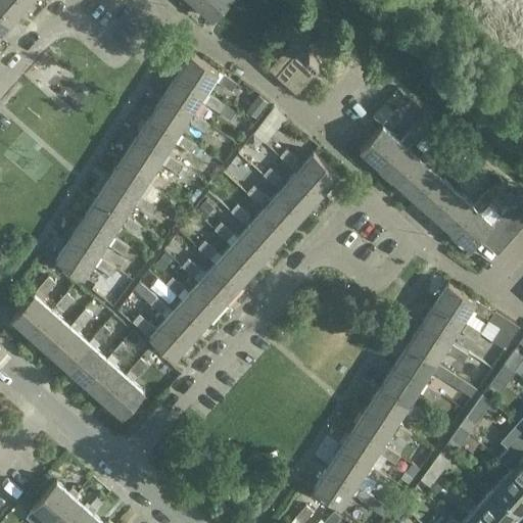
[(0,0),(0,4),(14,17),(29,0),(0,0)]
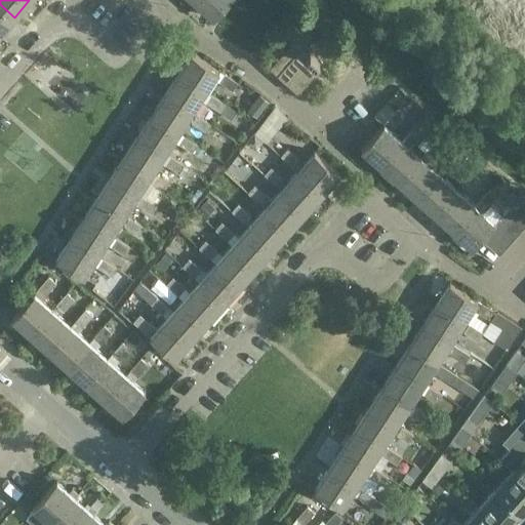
[(194,0),(194,1),(212,17),(228,0),(194,0)]
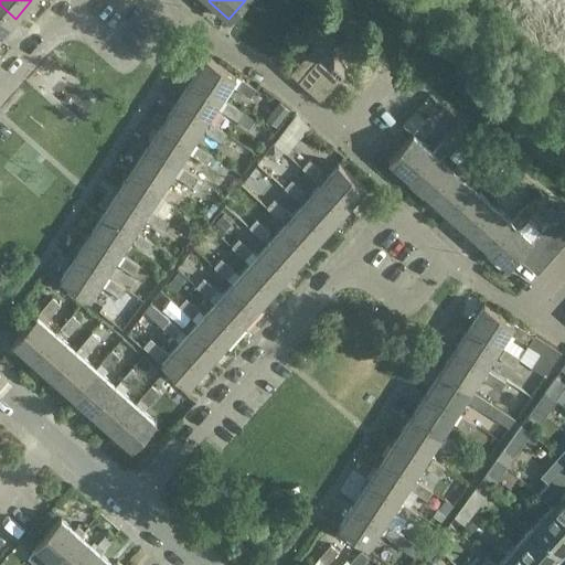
[(0,35),(16,19),(0,4),(0,35)]
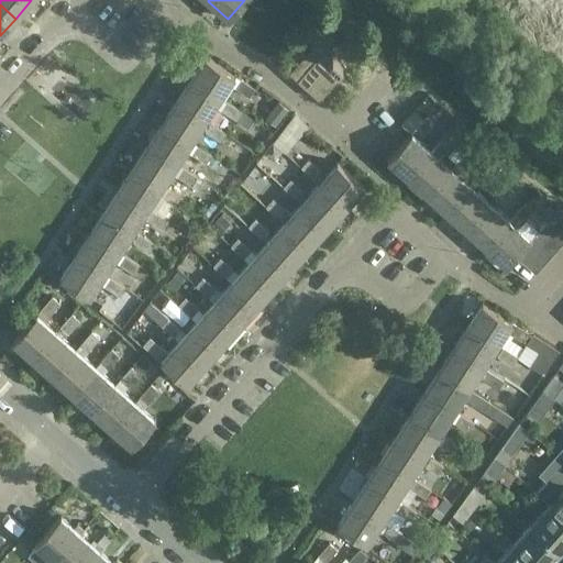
[(321,50),(299,75),(296,79),(318,99),(343,69),(337,63),(340,58),(330,50),(326,54),(321,50)]
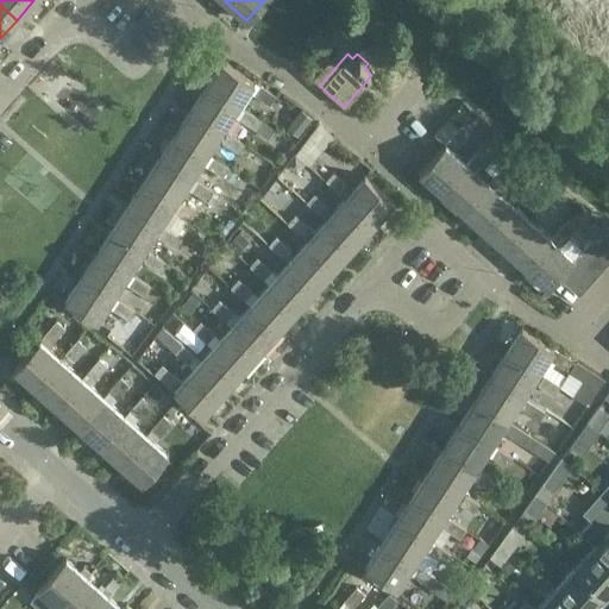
[(220,60),(205,85),(237,106),(238,105),(248,89),(270,105),(276,95),(220,60)]
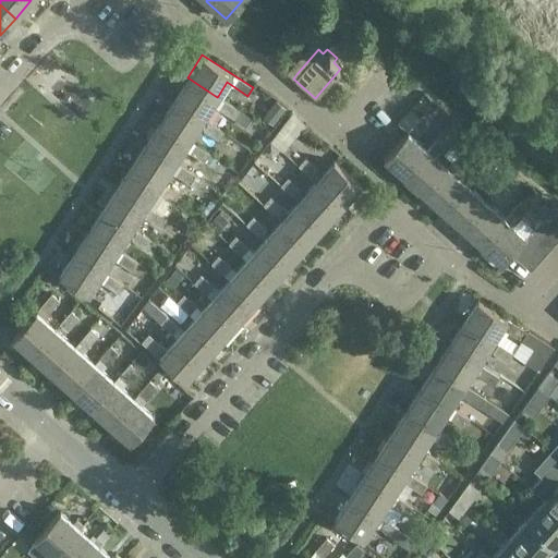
[(217,97),(187,77),(173,99),(203,119),(204,117),(213,105),(242,123),(249,114),(218,96),(217,97)]
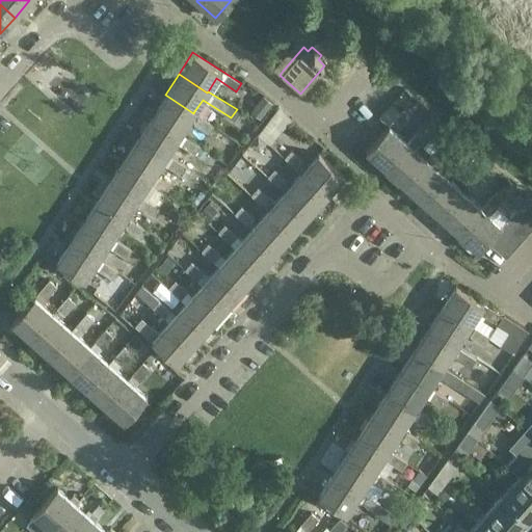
[(241,143),(213,124),(194,111),(193,113),(165,95),(152,115),(180,134),(181,132),(189,121),(208,133),(236,152),(241,143)]
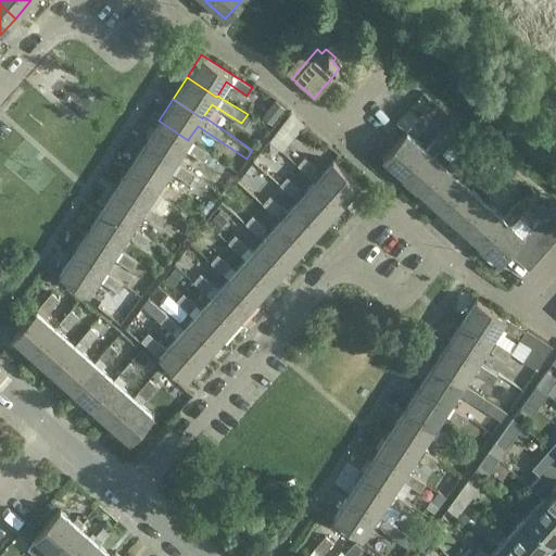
[(281,150),(305,124),(291,112),(269,140),(281,150)]
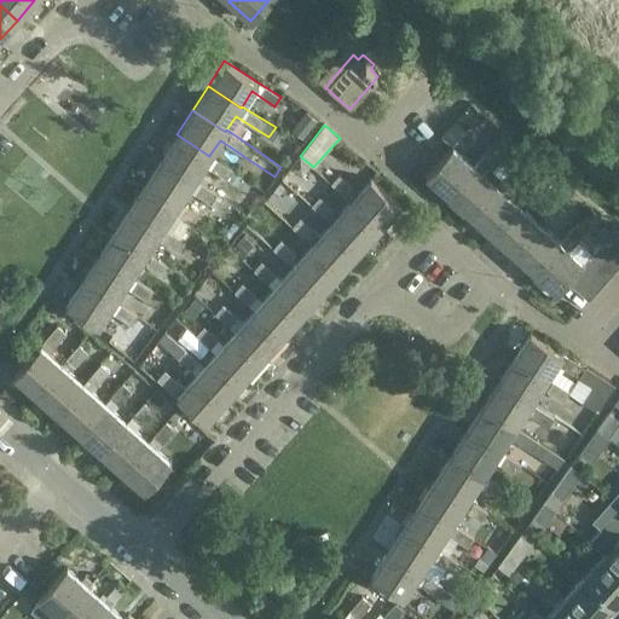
[(469,126),(427,174),(449,194),(475,165),(461,152),(479,133),(469,126)]
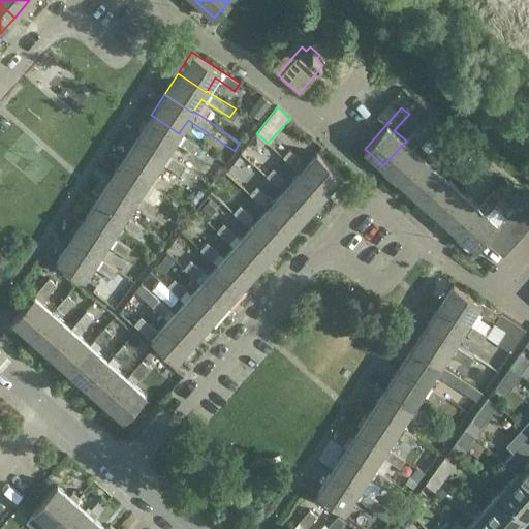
[(179,133),(151,115),(137,135),(165,154),(166,153),(175,141),(193,153),(199,144),(180,131),(179,133)]
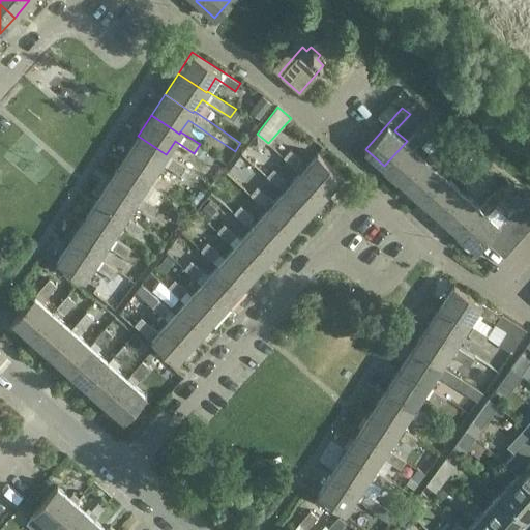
[(417,143),(429,130),(420,124),(410,137),(417,143)]
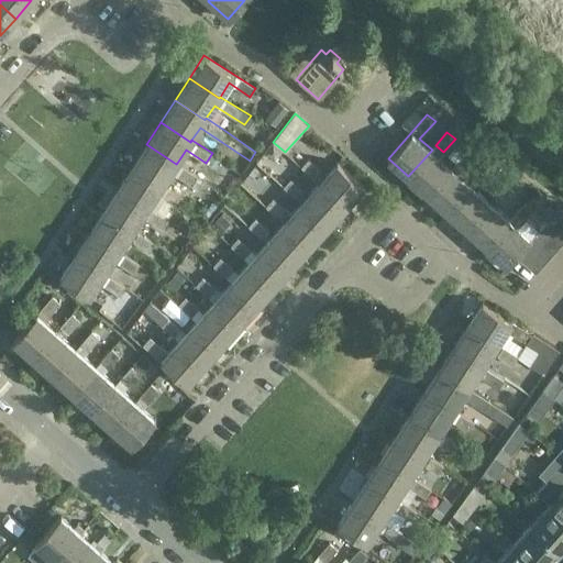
[(176,164),(146,144),(132,166),(162,186),(163,185),(172,172),(191,184),(197,176),(177,163),(176,164)]
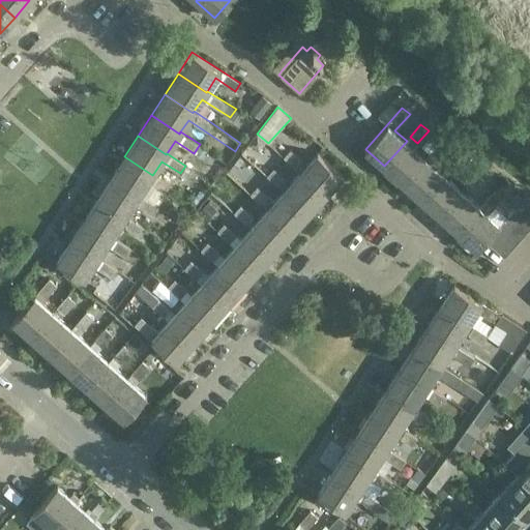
[(425,157),(403,182),(421,199),(444,174),(433,164),(447,147),(439,140),(424,157),(425,157)]
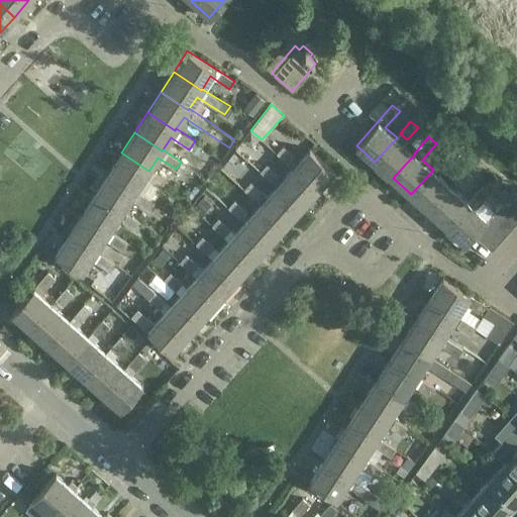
[(397,137),(375,162),(393,178),(415,153),(414,153),(397,137)]
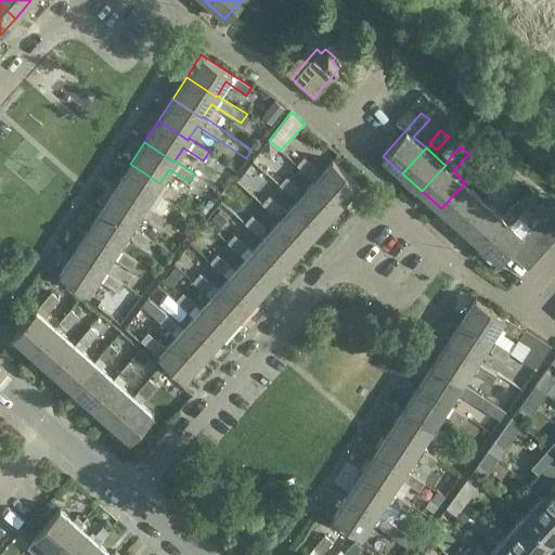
[(332,160),(322,171),(304,156),(296,164),(314,180),(313,181),(339,204),(358,184),(332,160)]
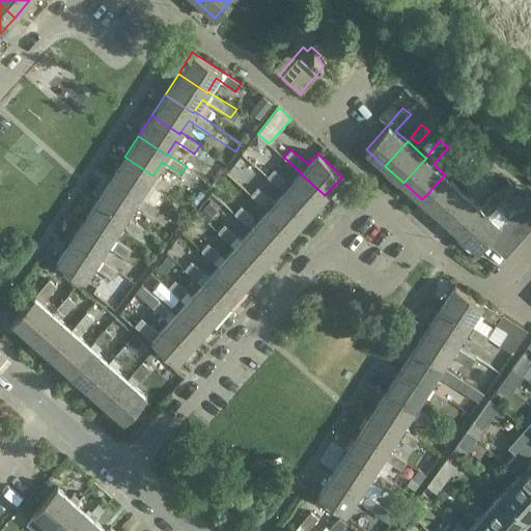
[(152,175),(124,157),(111,177),(139,196),(140,195),(148,183),(167,195),(172,187),(154,174),(152,175)]
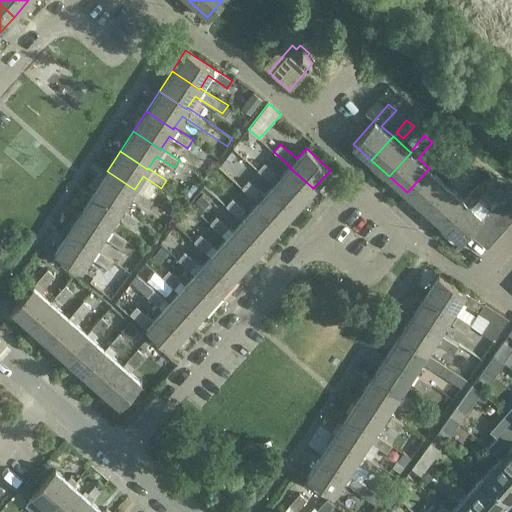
[(439,170),(449,158),(442,152),(431,164),(439,170)]
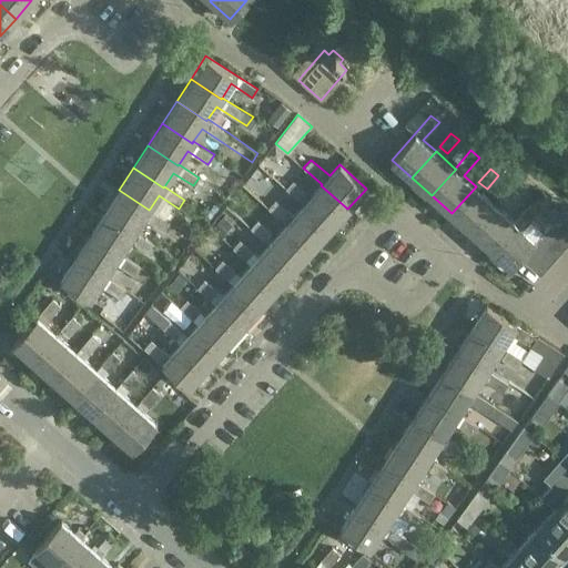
[(321,185),(312,195),(293,180),(286,188),(304,204),(304,205),(331,229),(347,209),(321,185)]
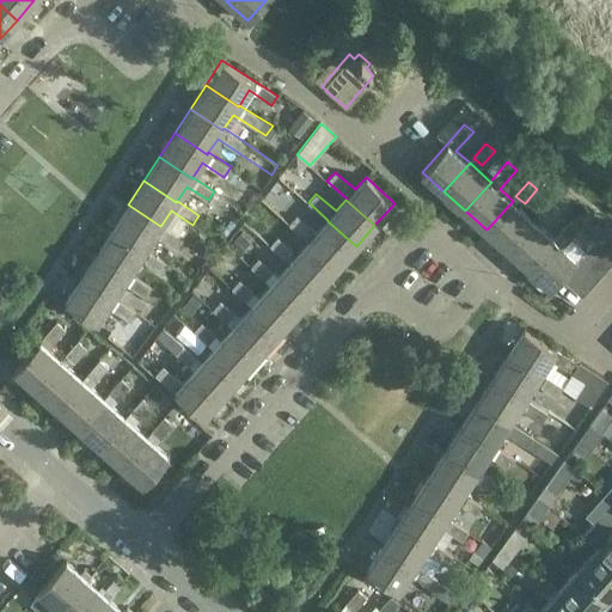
[(533,220),(508,249),(530,268),(555,239),(555,238),(542,227),(546,222),(558,208),(550,200),(538,215),(533,220)]
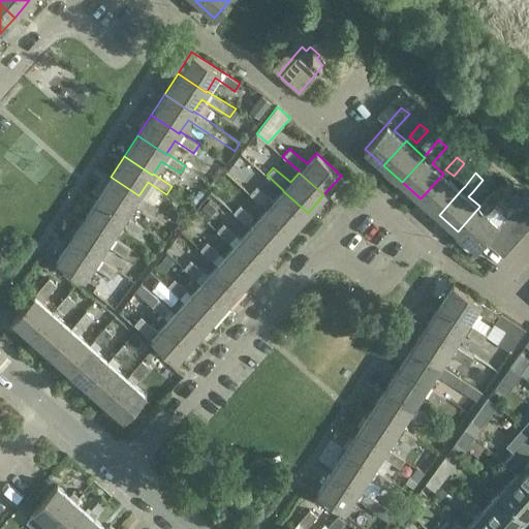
[(443,174),(421,198),(439,215),(461,190),(443,174)]
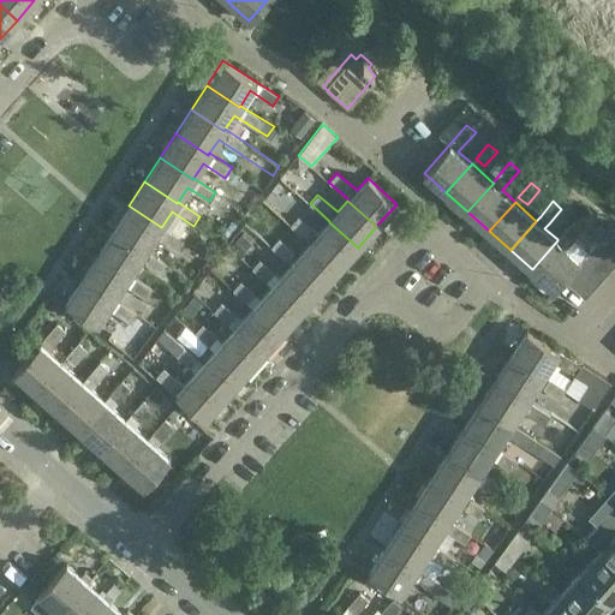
[(161,227),(129,206),(113,231),(145,251),(147,250),(156,236),(178,250),(184,240),(162,226),(161,227)]
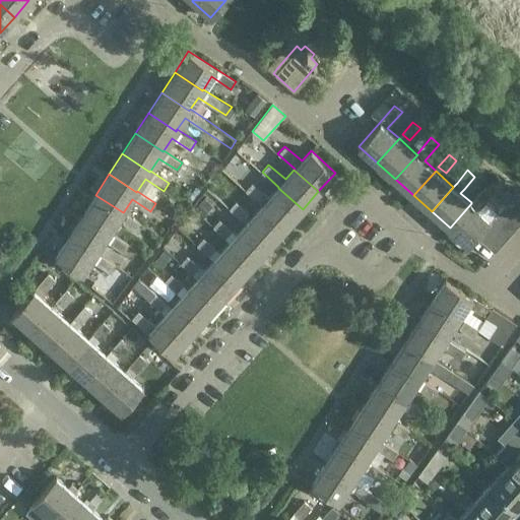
[(278,188),(269,198),(252,183),(244,176),(238,182),(246,189),(245,190),(262,205),(262,206),(286,228),(303,209),(278,188)]
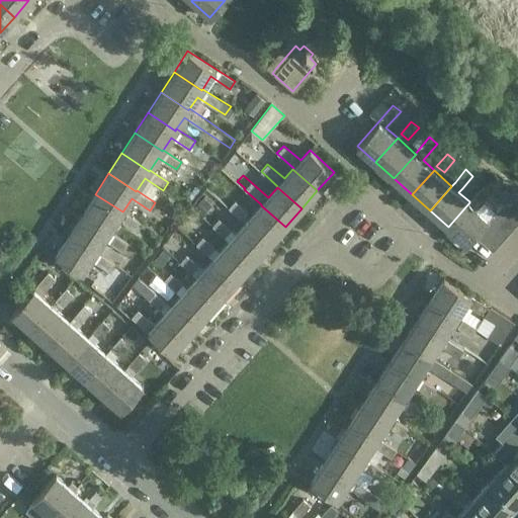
[(469,202),(448,227),(467,243),(476,234),(484,225),(489,219),(477,208),(491,192),(484,186),(469,201),(469,202)]
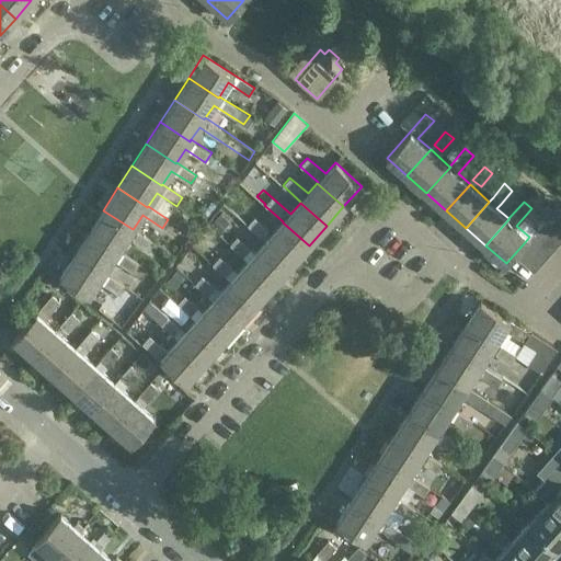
[(550,213),(553,209),(547,203),(537,214),(545,220),(550,213)]
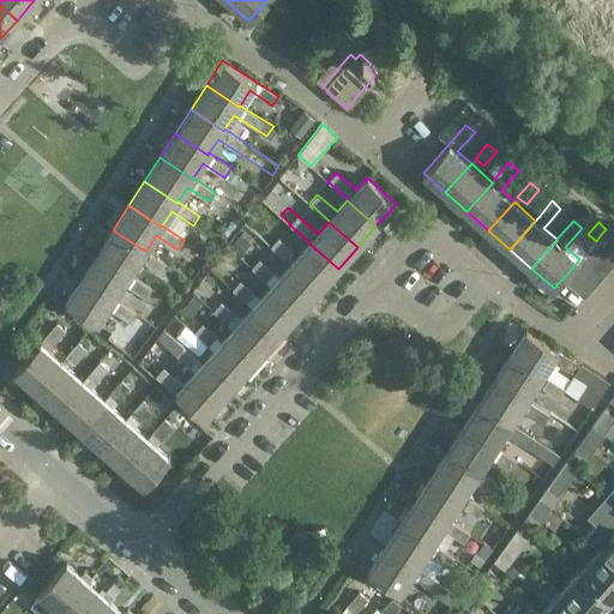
[(613,242),(613,223),(613,222),(608,228),(606,229),(602,233),(613,242)]
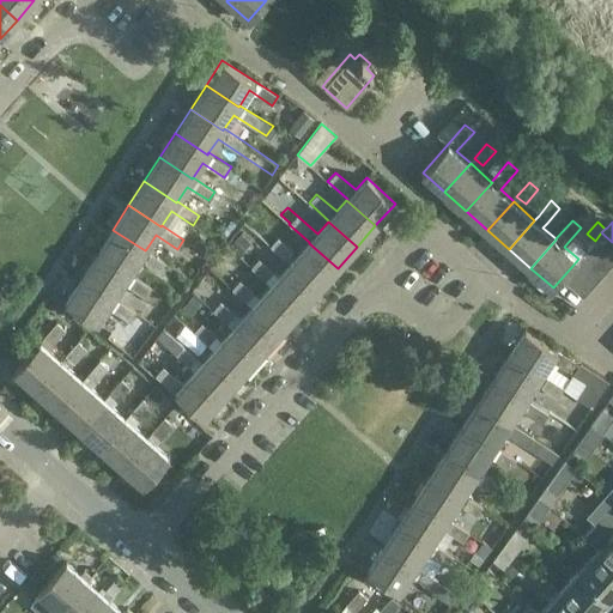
[(145,250),(113,230),(97,254),(129,275),(131,273),(140,259),(162,273),(168,263),(146,249),(145,250)]
